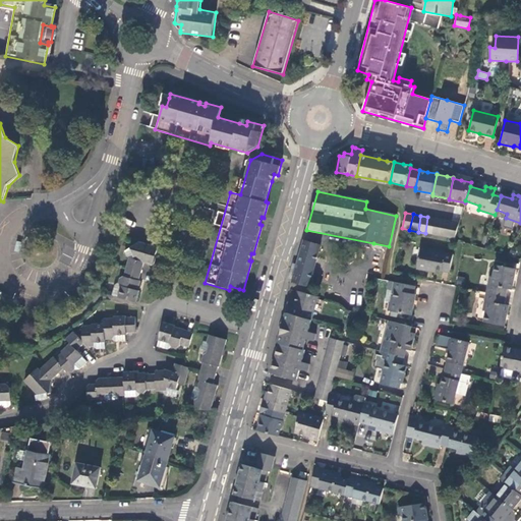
[(432,234),(436,219),(427,217),(425,233),(432,234)]
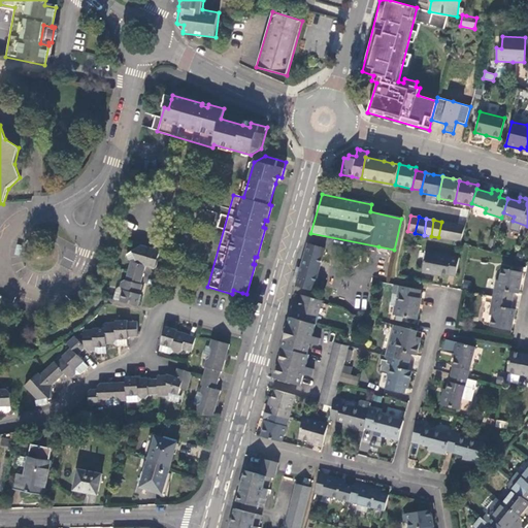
[(447,239),(449,223),(441,222),(438,237),(447,239)]
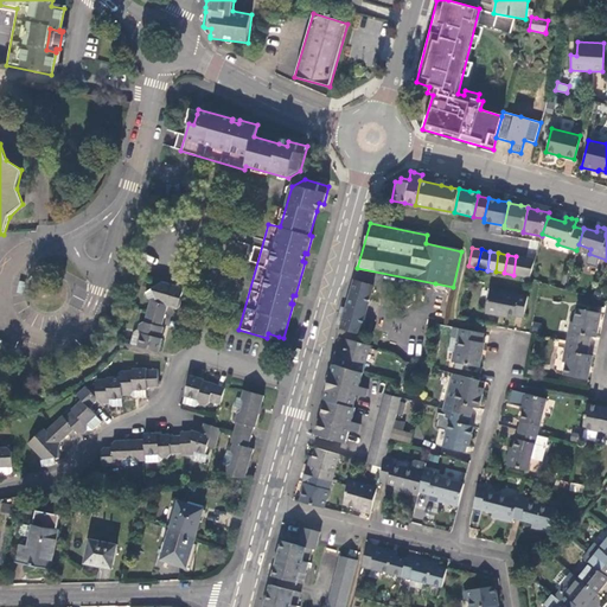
[(521,276),(524,259),(516,256),(513,275),(521,276)]
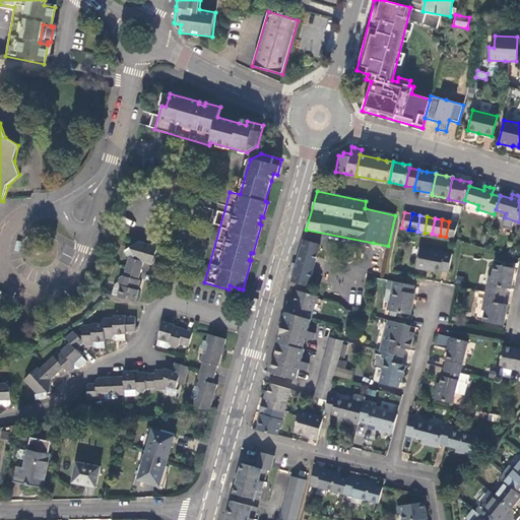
[(453,239),(458,222),(449,221),(446,237),(453,239)]
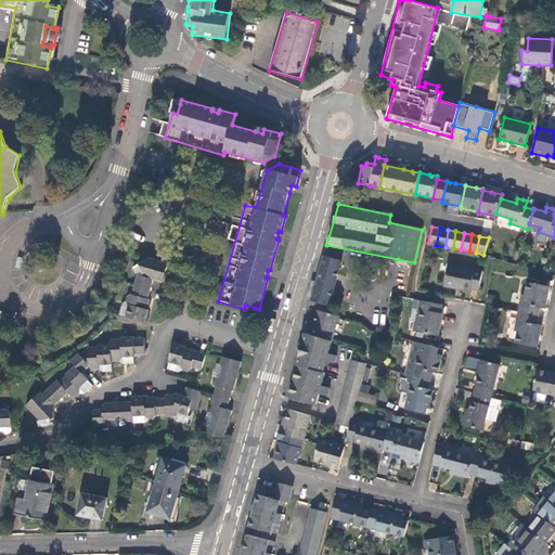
[(340,261),(323,256),(311,299),(328,305),(340,261)]
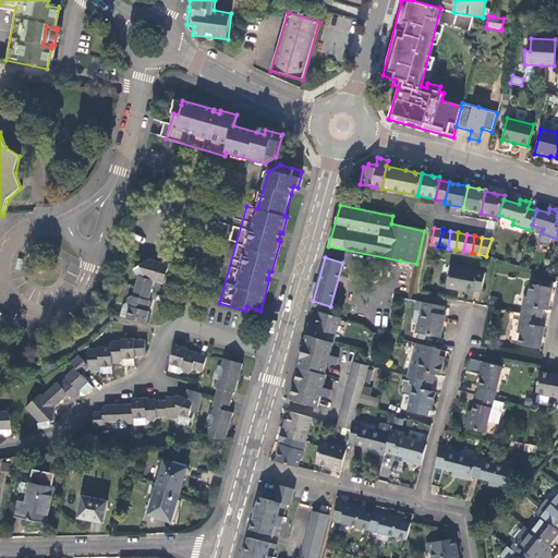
[(168,286),(172,267),(152,261),(143,267),(141,279),(137,278),(132,296),(129,299),(128,303),(130,307),(126,319),(145,325),(148,313),(148,312),(150,302),(152,302),(158,283),(168,286)]
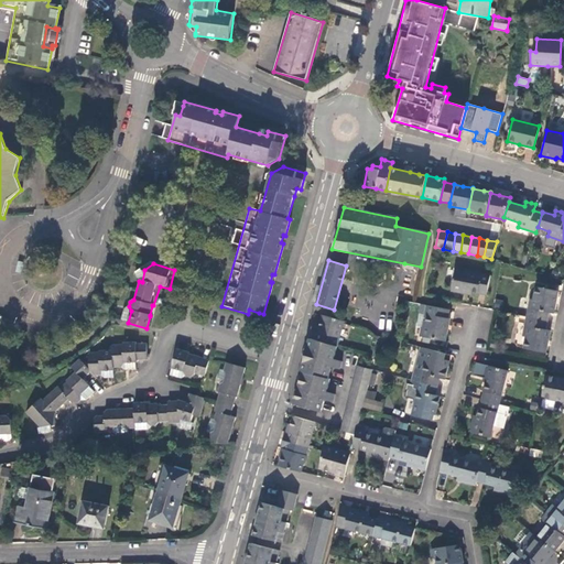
[(490,275),(454,269),(451,291),(470,294),(472,292),(486,295),(490,275)]
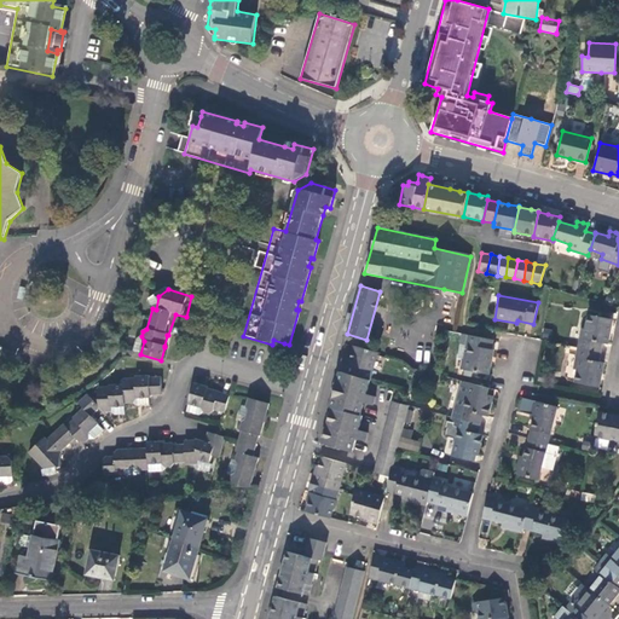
[(582,328),(578,348),(600,352),(602,343),(607,345),(609,333),(607,333),(608,327),(611,327),(612,319),(588,314),(585,329),(582,328)]
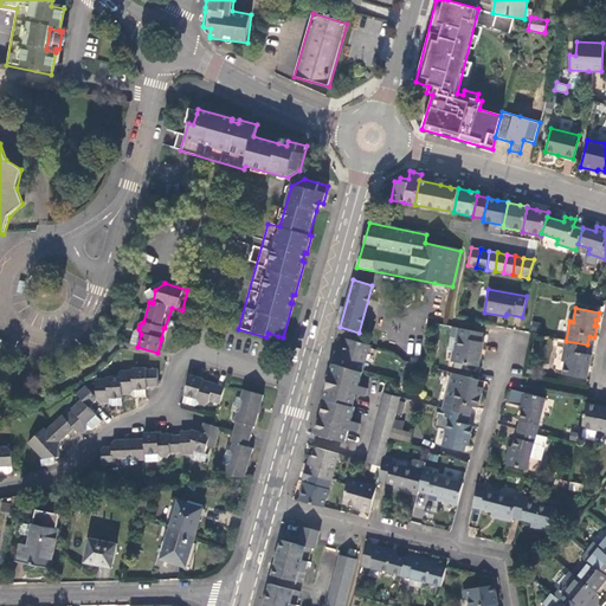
[(481,342),(482,333),(452,327),(447,353),(452,353),(451,361),(478,367),(479,356),(477,356),(478,349),(481,349),(483,342),(481,342)]
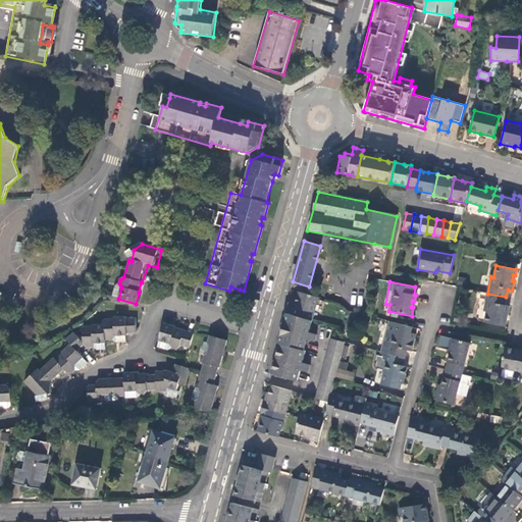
[(112,297),(118,299),(121,288),(119,283),(115,285),(112,297)]
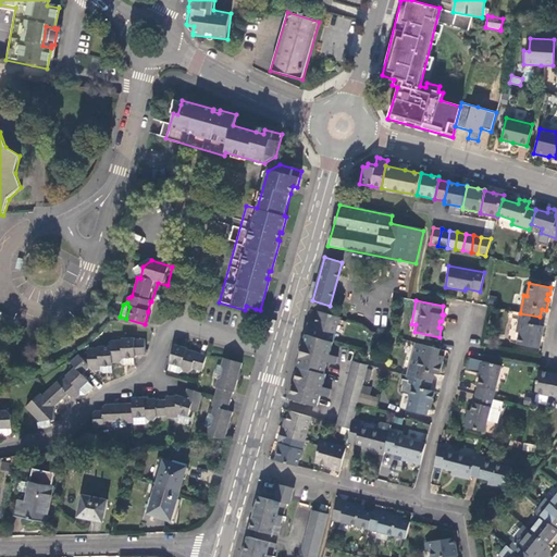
[(311,327),(309,336),(332,342),(339,318),(319,312),(317,321),(314,329),(311,327)]
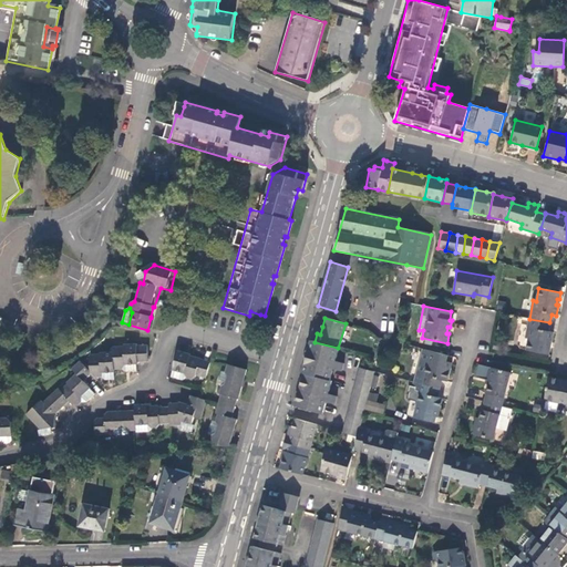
[(548,331),(549,322),(529,319),(526,338),(528,338),(526,350),(547,356),(550,344),(547,344),(549,339),(552,339),(553,332),(548,331)]
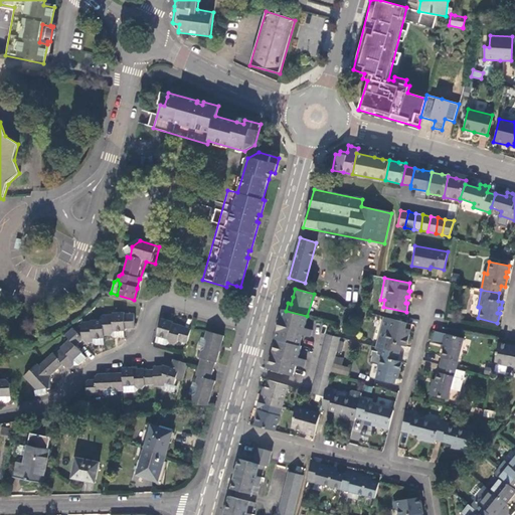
[(305,325),(307,316),(286,311),(283,310),(275,339),(276,340),(269,369),(292,376),(295,367),(292,366),(295,355),(298,356),(301,346),(299,346),(301,337),(299,336),(302,325),(305,325)]
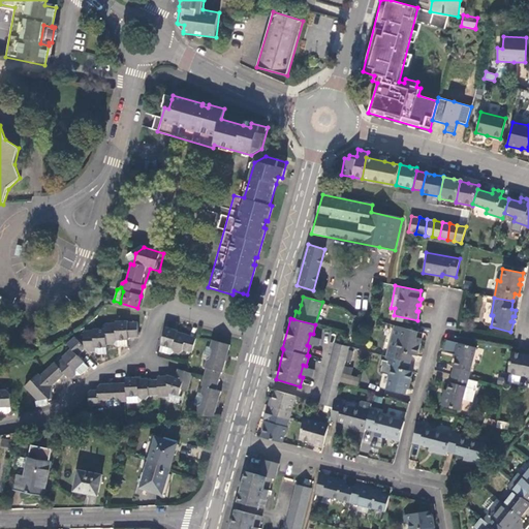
[(138,338),(137,322),(127,323),(127,321),(115,322),(115,324),(105,325),(106,331),(94,332),(94,333),(84,334),(85,349),(75,340),(68,347),(72,352),(63,362),(64,363),(58,369),(56,366),(41,380),(40,378),(27,392),(40,405),(50,402),(53,401),(54,391),(53,390),(65,376),(69,380),(74,380),(78,378),(78,373),(86,365),(79,359),(86,351),(89,354),(96,353),(96,350),(109,348),(107,345),(116,344),(117,341),(128,341),(129,340),(129,339),(138,338)]
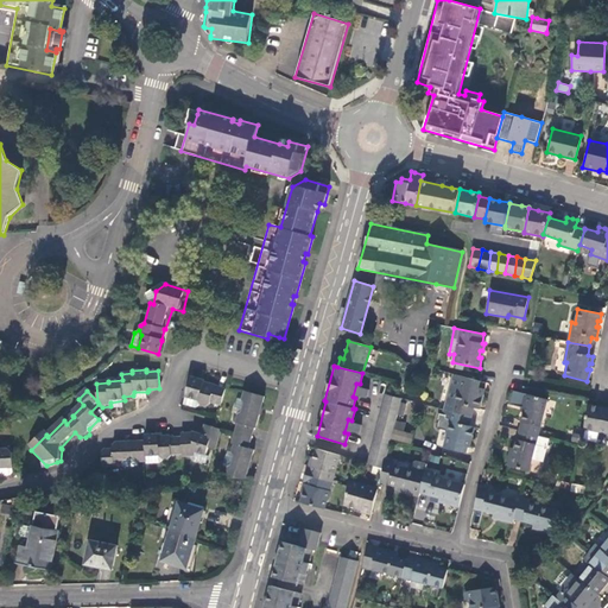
[(477,388),(479,381),(454,374),(443,411),(470,418),(473,407),(479,410),(483,390),(477,388)]
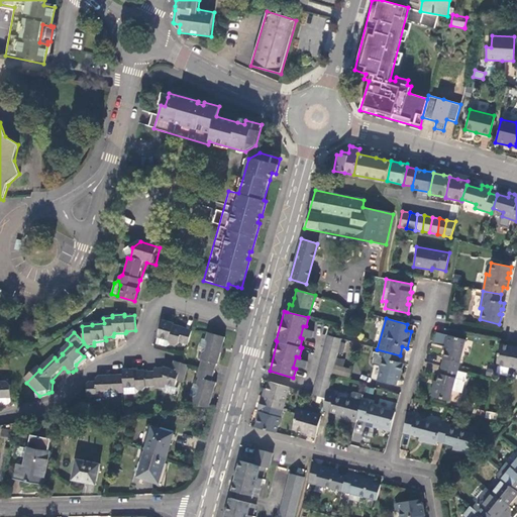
[(173,325),(174,323),(163,320),(158,338),(168,341),(171,346),(175,346),(178,345),(178,343),(187,345),(191,331),(183,329),(183,328),(173,325)]
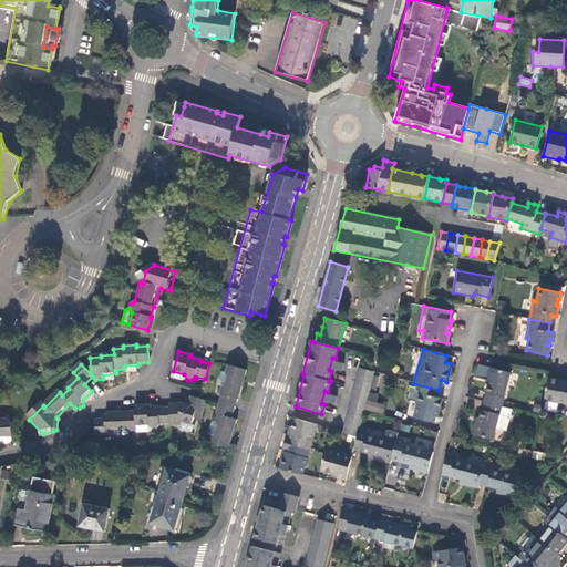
[(334,361),(336,358),(332,358),(329,370),(331,371),(332,369),(340,371),(342,363),(334,361)]
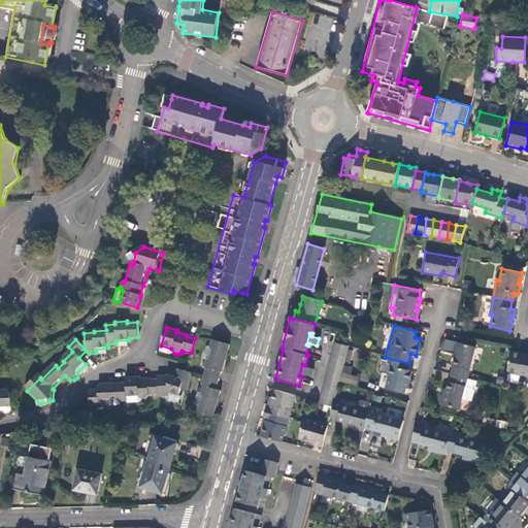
[(222,372),(229,345),(211,340),(209,348),(211,351),(208,360),(205,361),(204,367),(205,367),(201,386),(203,387),(202,393),(203,397),(200,406),(197,408),(196,414),(205,416),(213,417),(221,391),(216,390),(221,371),(222,372)]
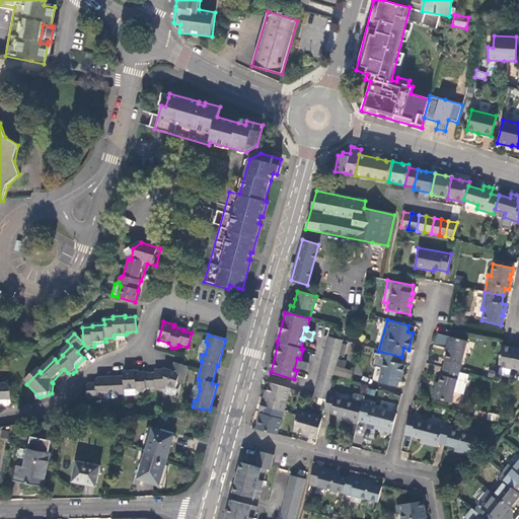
[(448,348),(443,368),(458,372),(466,341),(448,337),(445,347),(448,348)]
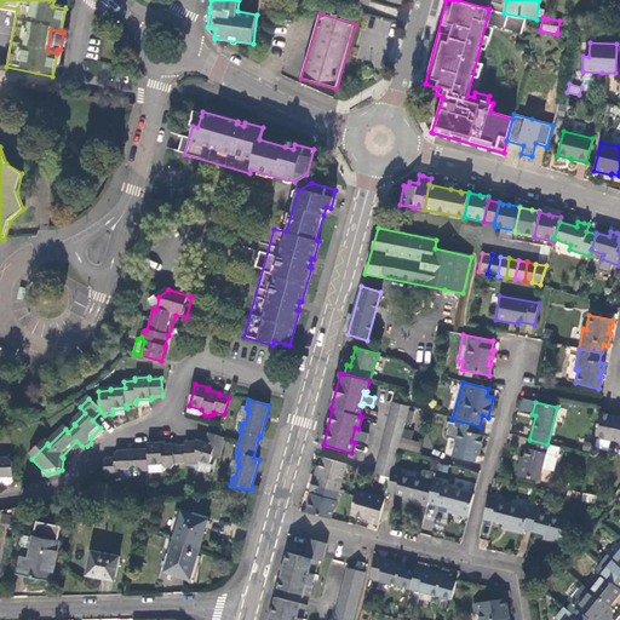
[(408,407),(405,406),(394,403),(375,474),(390,478),(392,469),(408,407)]
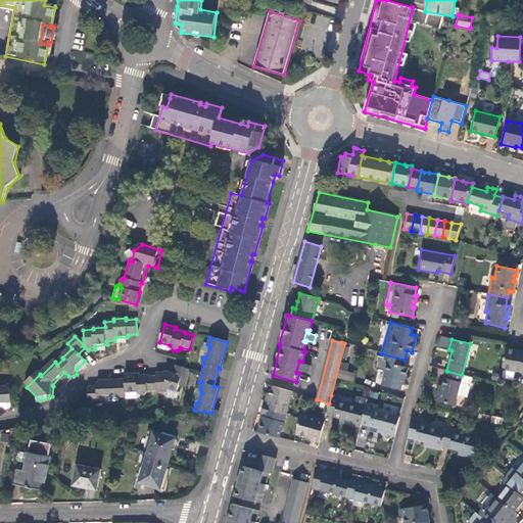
[(170,351),(173,350),(170,345),(159,342),(157,348),(170,351)]
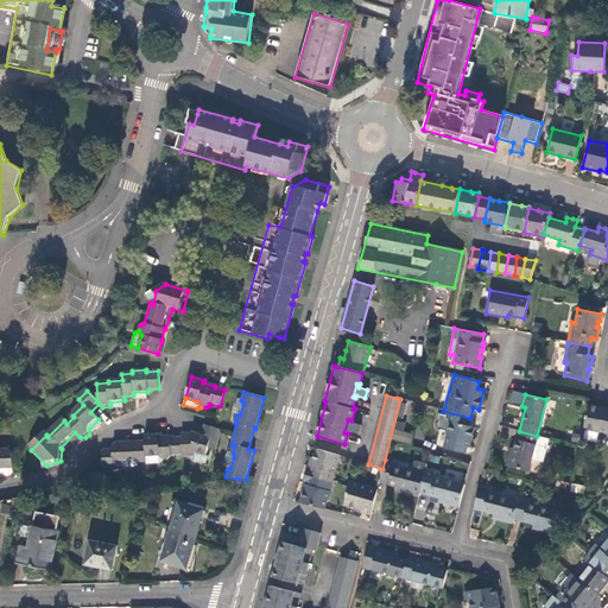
[(234,415),(236,416),(240,415),(244,404),(241,400),(239,399),(234,415)]
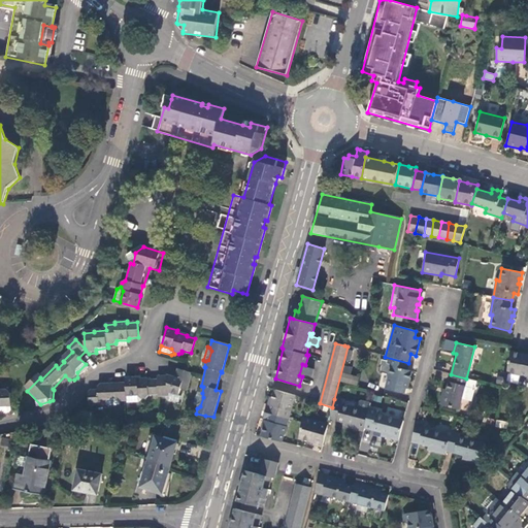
[(527,355),(510,352),(506,372),(527,376),(527,355)]
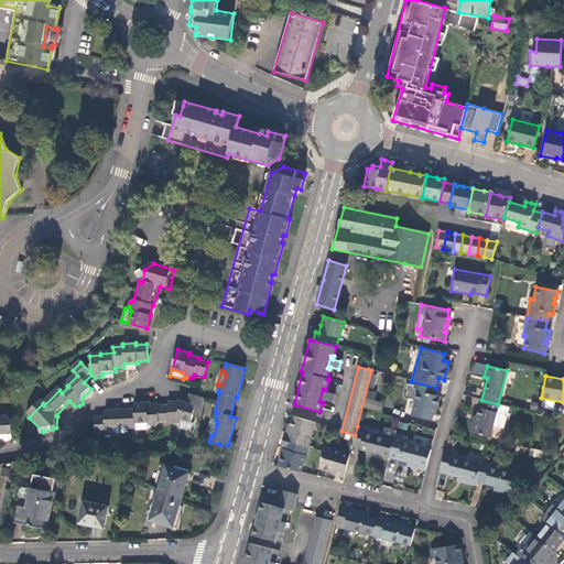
[(434,396),(436,388),(411,381),(409,389),(418,392),(412,415),(427,420),(430,414),(434,415),(440,397),(434,396)]
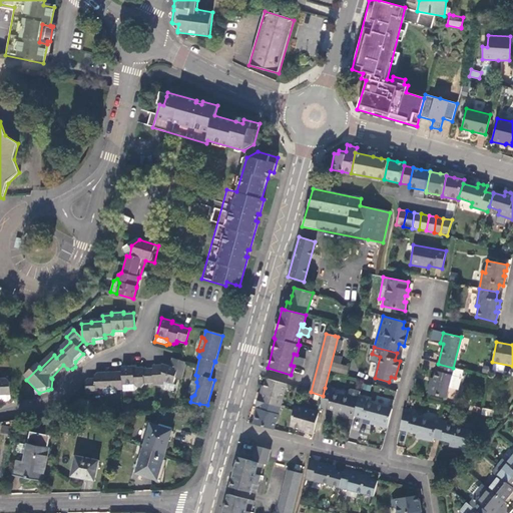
[(87,358),(83,354),(75,362),(75,367),(79,367),(87,358)]
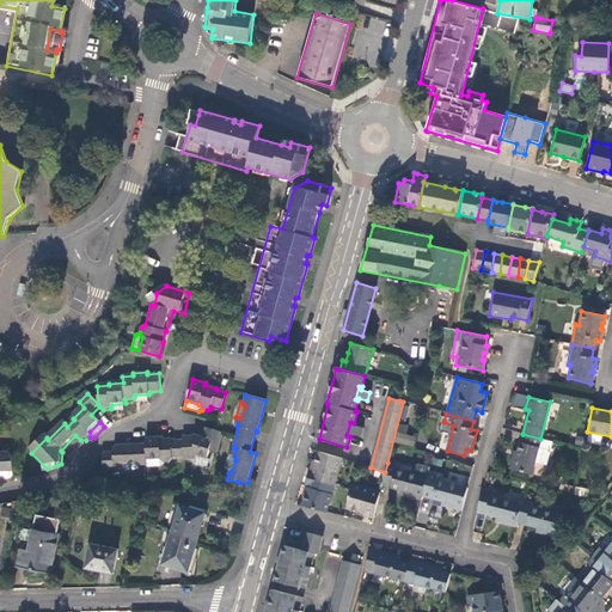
[(354,426),(354,423),(350,422),(347,435),(350,436),(352,434),(360,436),(362,428),(354,426)]
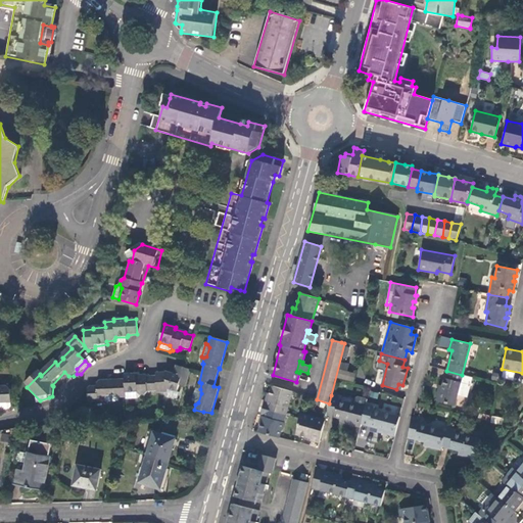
[(96,391),(88,391),(87,393),(88,407),(98,407),(98,403),(104,403),(106,400),(115,399),(119,401),(126,400),(125,396),(136,395),(139,398),(145,397),(147,394),(156,393),(156,394),(167,394),(167,390),(177,393),(178,388),(185,390),(190,371),(184,369),(175,367),(173,376),(164,374),(154,376),(154,378),(145,379),(145,377),(135,378),(135,376),(123,377),(124,382),(98,385),(96,388),(96,391)]
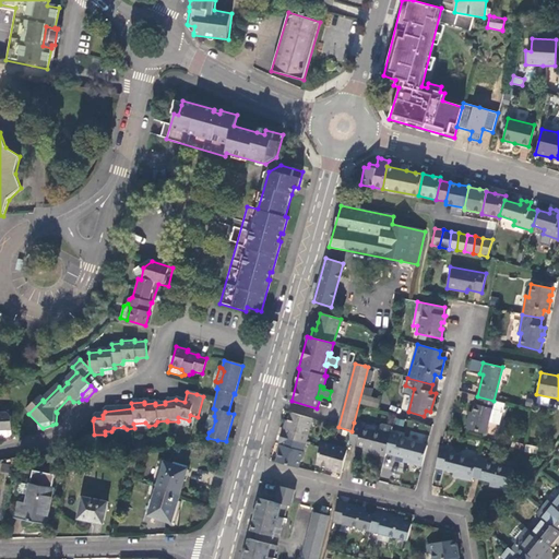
[(499,425),(504,403),(494,401),(477,396),(472,417),(468,416),(465,428),(485,433),(488,421),(499,425)]
